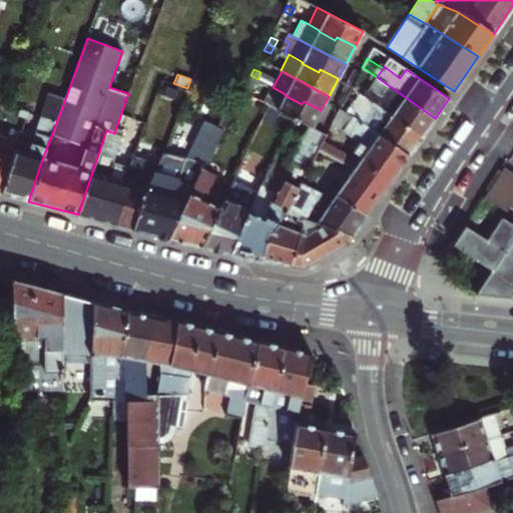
[(250,75),(246,83),(253,87),(258,79),(250,75)]
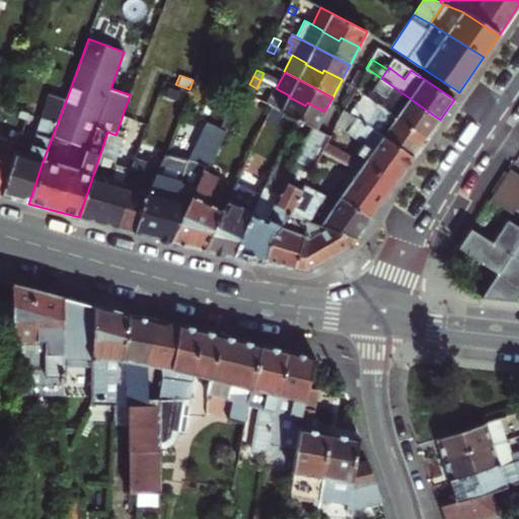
[(367,97),(426,139),(440,120),(381,78),(367,97)]
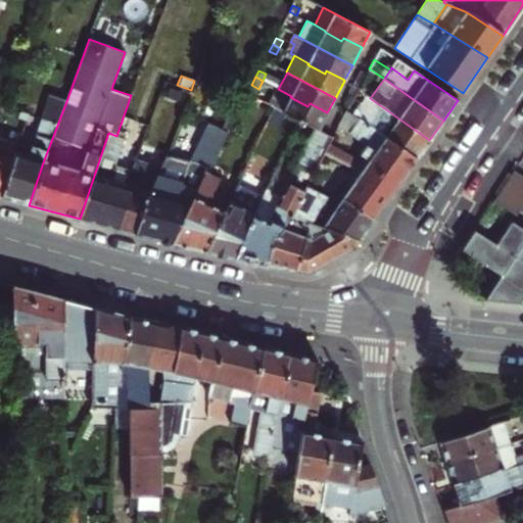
[(251,85),(247,94),(254,97),(258,89),(251,85)]
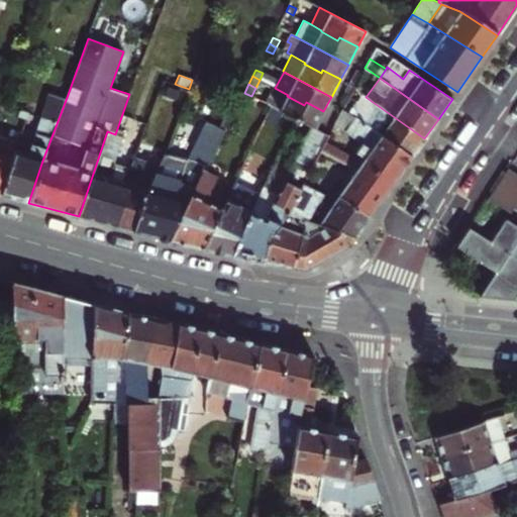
[(311,127),(314,129),(322,113),(323,111),(306,102),(304,105),(287,96),(288,95),(275,88),(267,104),(295,119),(311,127)]
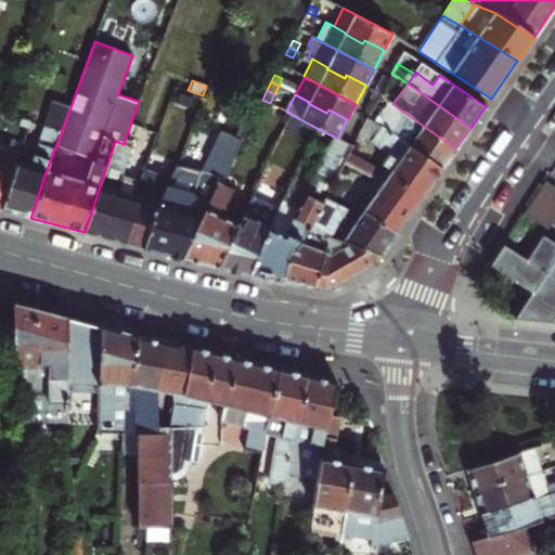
[(16,163),(0,209),(30,218),(46,172),(71,107),(53,101),(30,167),(16,163)]
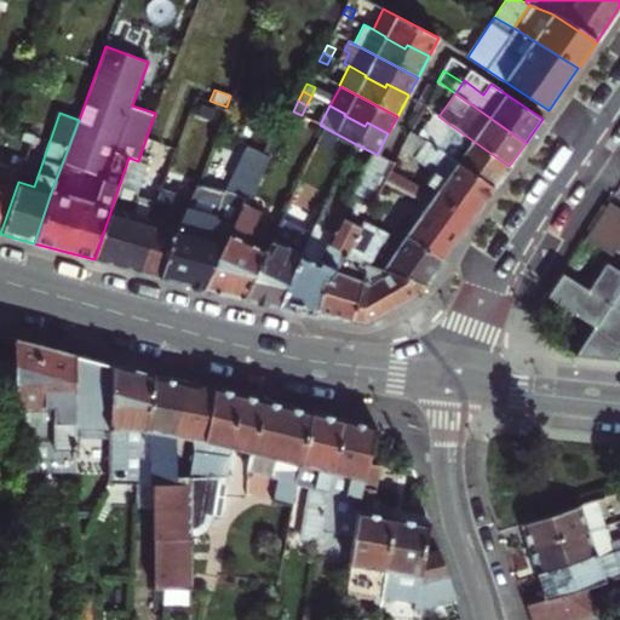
[(418,137),(493,189),(509,166),(438,116),(434,113),(418,137)]
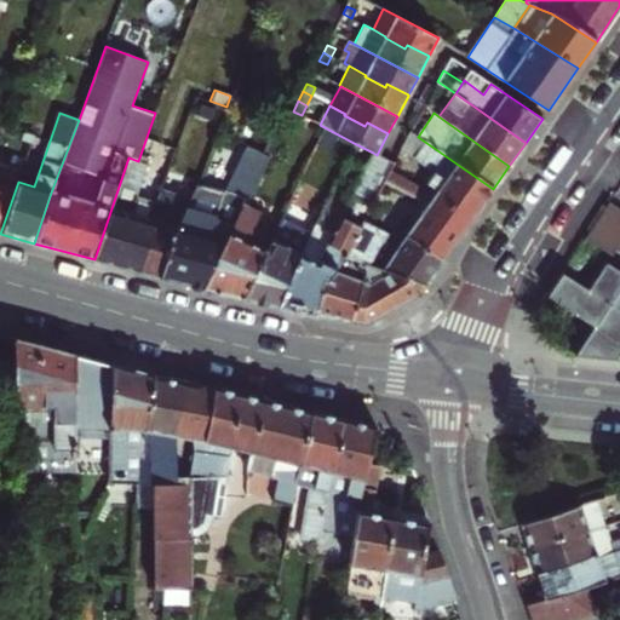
[(19,141),(30,144),(34,136),(23,132),(19,141)]
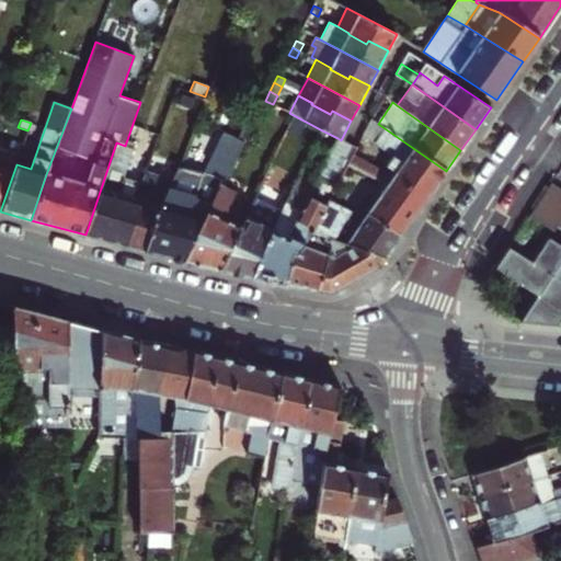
[(411,180),(431,193),(446,171),(378,124),(371,119),(366,130),(363,136),(393,157),(387,167),(396,173),(393,176),(407,185),(411,180)]
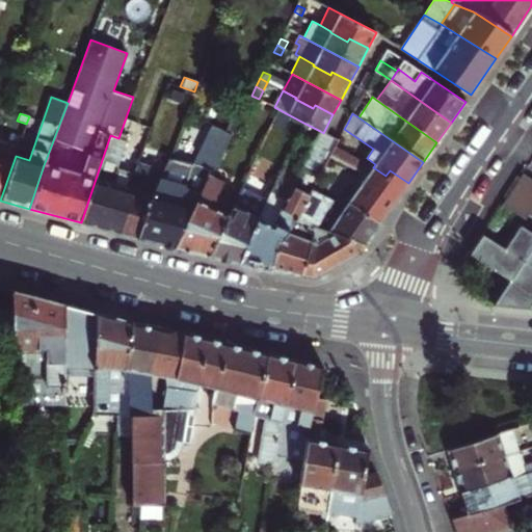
[(118,138),(110,135),(81,222),(113,232),(122,208),(120,207),(126,189),(128,190),(138,162),(141,152),(124,145),(133,120),(126,117),(118,138)]
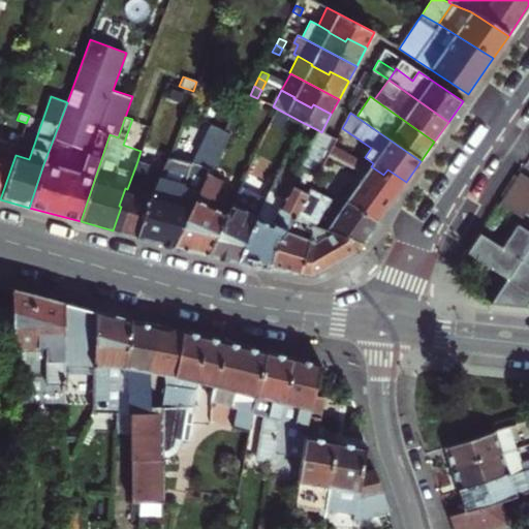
[(318,130),(302,122),(297,132),(313,141),(318,130)]
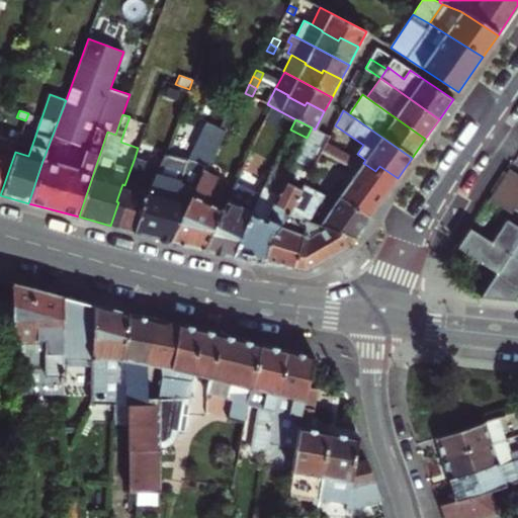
[(136,228),(134,233),(169,241),(191,193),(205,170),(226,131),(204,120),(185,160),(162,154),(158,165),(148,189),(136,228)]
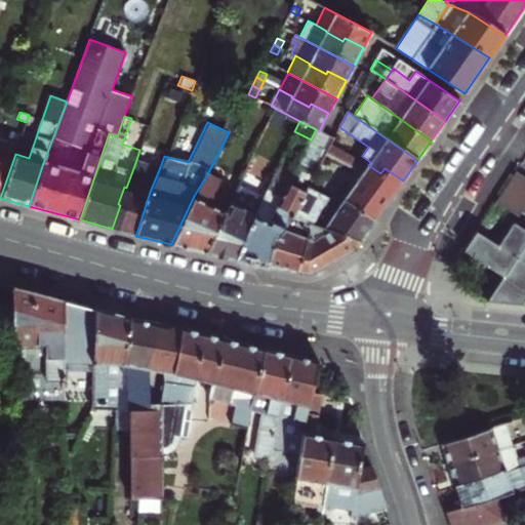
[(333,138),(319,131),(316,129),(311,139),(296,165),(288,184),(279,202),(277,206),(292,215),(308,188),(325,155),(330,146),(333,138)]
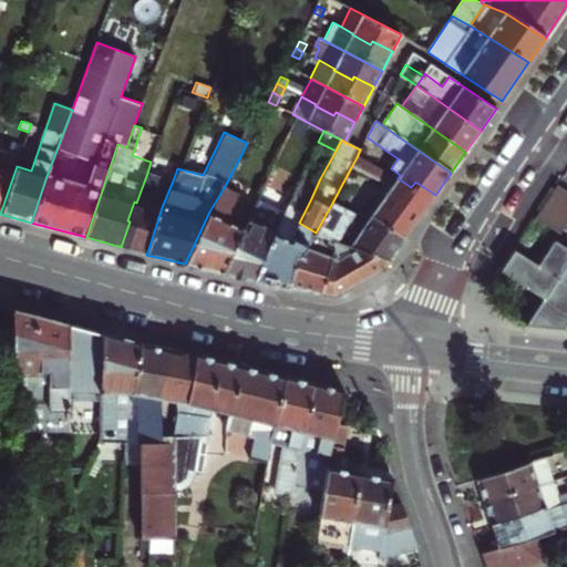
[(0,151),(0,213),(0,214),(17,166),(19,158),(0,151)]
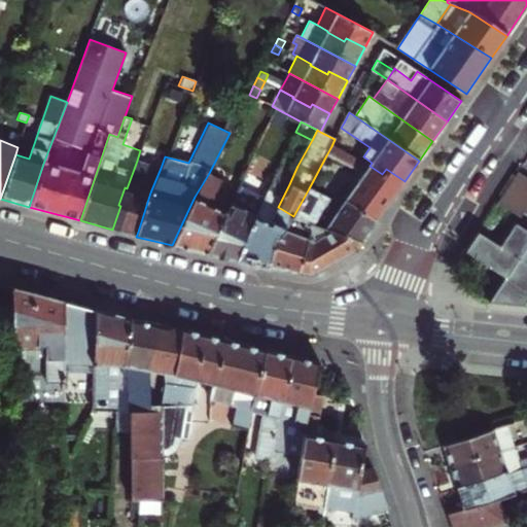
[(331,146),(326,155),(343,164),(348,154),(331,146)]
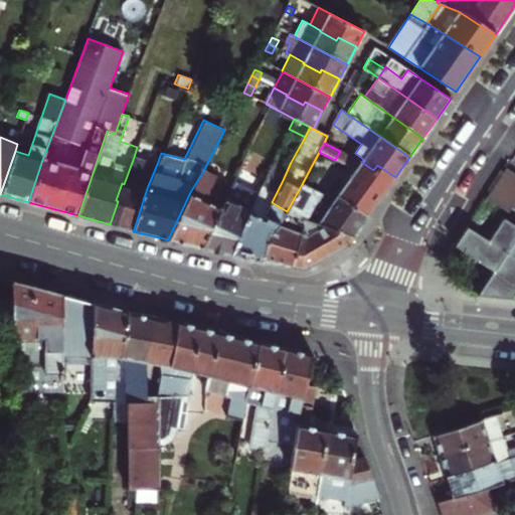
[(340,151),(335,160),(347,167),(352,158),(340,151)]
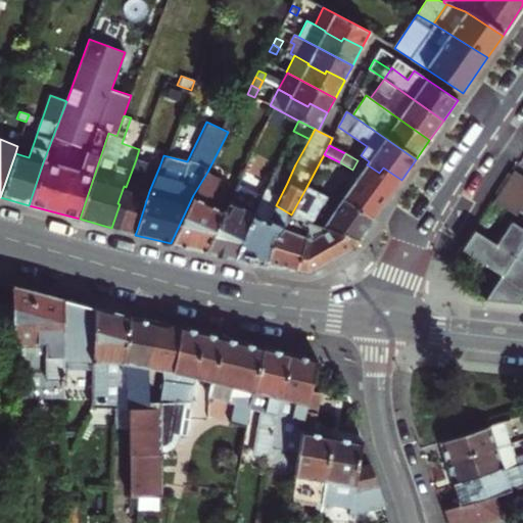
[(117,203),(120,204),(111,228),(131,233),(132,229),(137,230),(149,191),(159,167),(136,159),(126,187),(124,186),(117,203)]
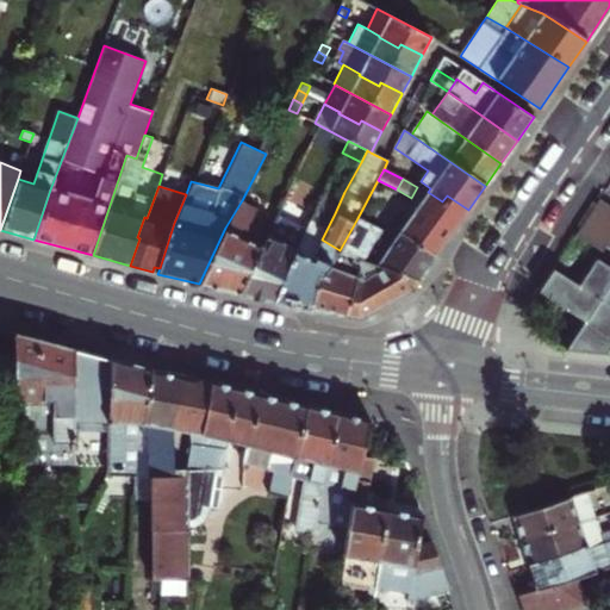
[(399,232),(436,255),(468,210),(447,195),(442,201),(428,192),(408,221),(398,213),(384,234),(394,238),(399,232)]
